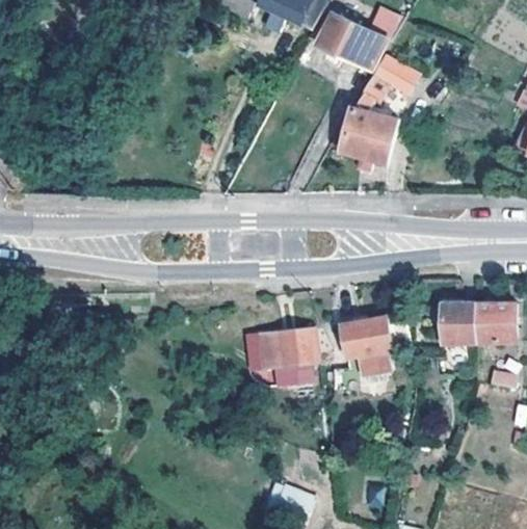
[(311,28),(323,5),(325,0),(217,0),(246,14),(254,0),(270,7),(263,22),(277,29),(284,16),(311,28)]
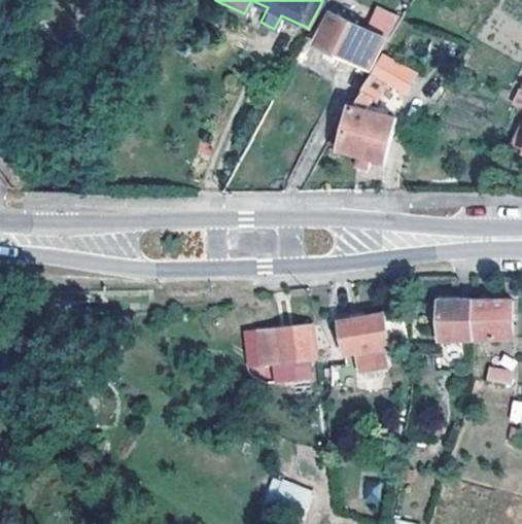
[(304,35),(312,39),(327,8),(320,5),(308,28),(304,35)]
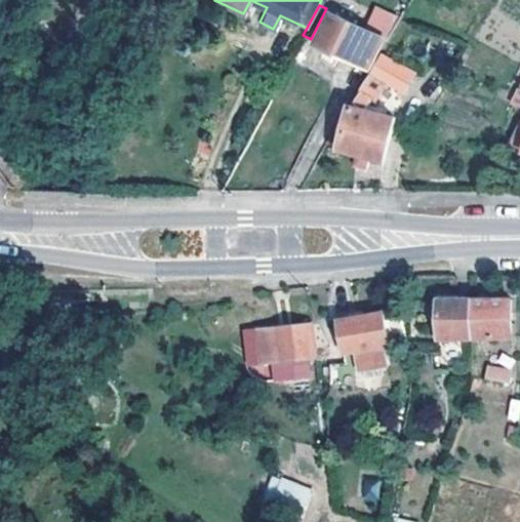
[(366,30),(326,8),(311,39),(366,67),(383,38),(366,30)]
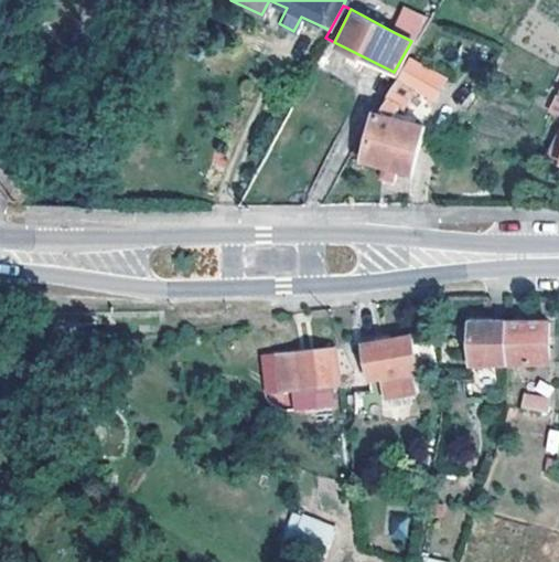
[(394,32),(411,41),(419,28),(402,19),(394,32)]
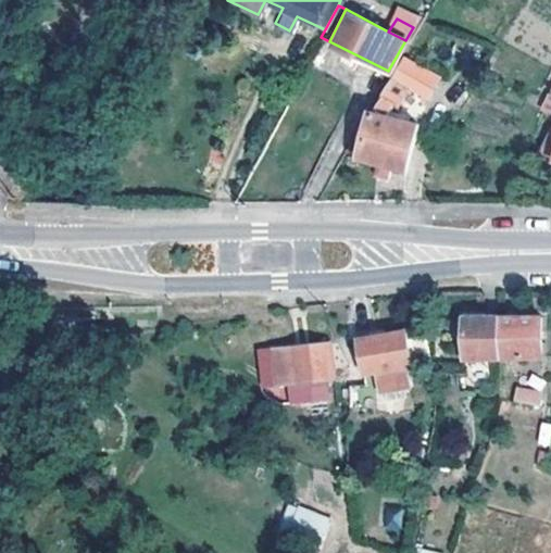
[(402,167),(413,122),(385,110),(390,99),(396,101),(408,84),(424,95),(435,78),(403,58),(374,107),(372,105),(357,155),(375,161),(372,173),(385,177),(389,164),(402,167)]
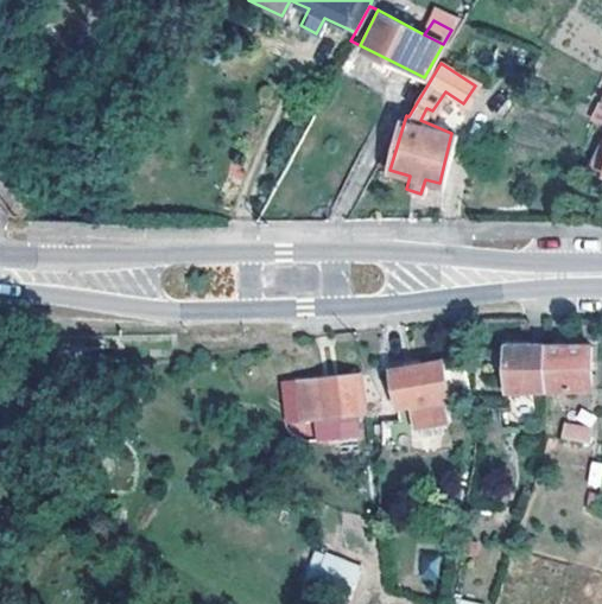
[(601,131),(585,166),(601,171),(601,131)]
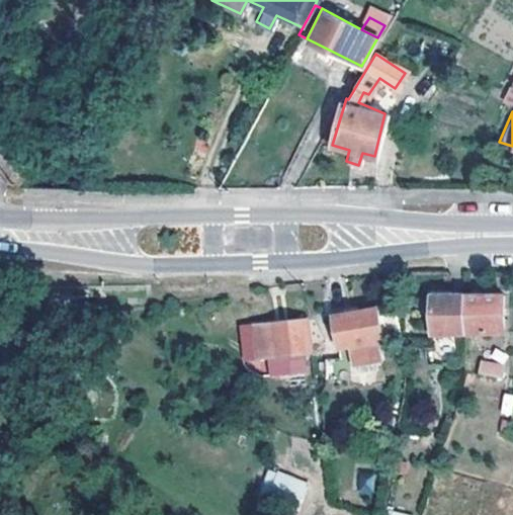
[(463,294),(464,331),(501,330),(501,293),(463,294)]
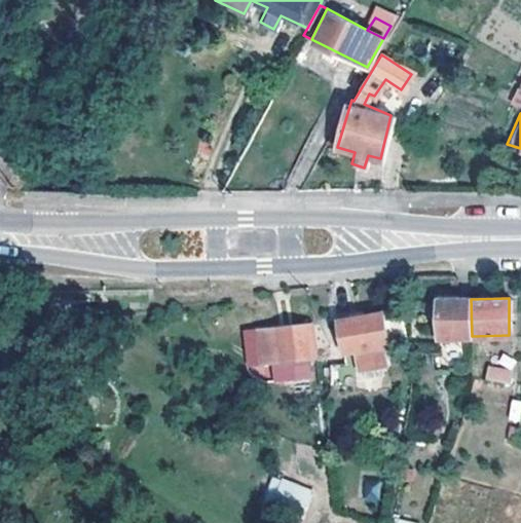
[(438,337),(472,336),(471,299),(438,299),(438,337)]
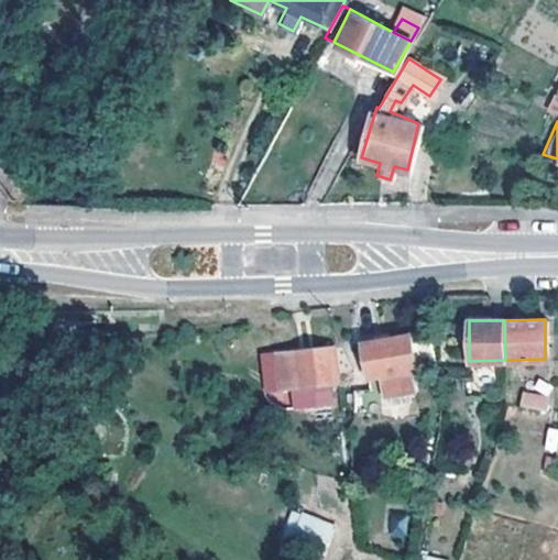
[(412,332),(361,340),(367,377),(383,374),(385,384),(398,382),(397,373),(417,370),(412,332)]
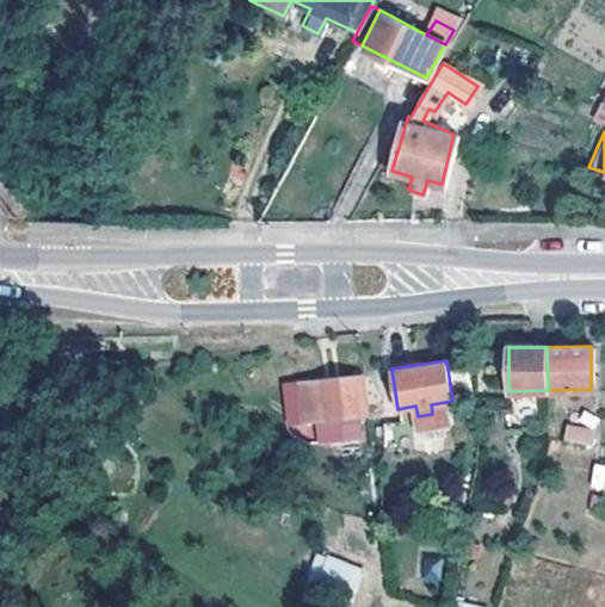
[(303,419),(365,413),(362,375),(300,381),(303,419)]
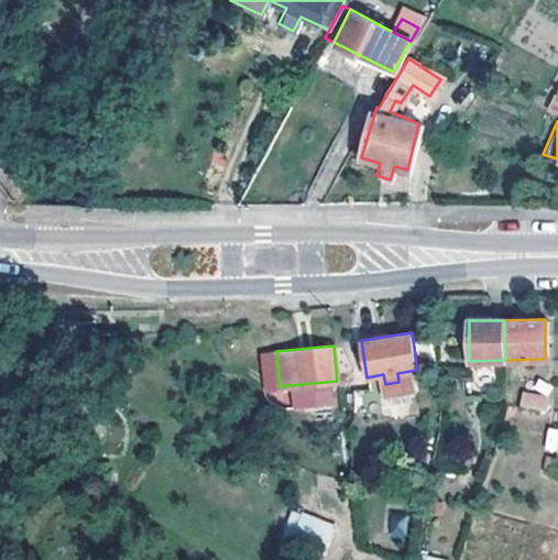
[(350,392),(354,414),(372,412),(369,390),(350,392)]
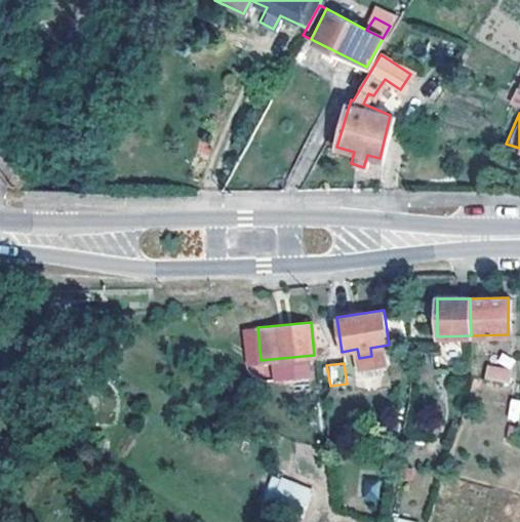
[(484,375),(509,382),(511,371),(486,365),(484,375)]
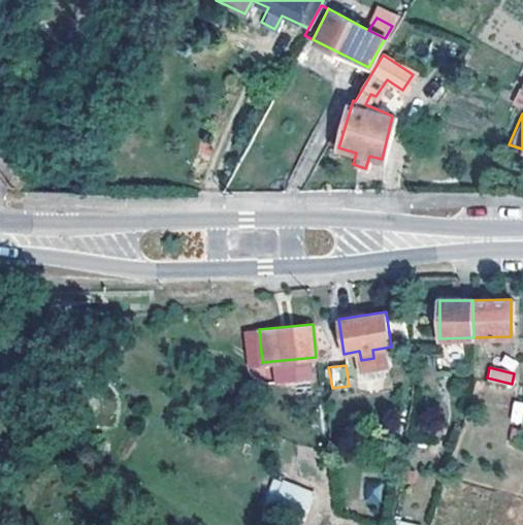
[(388,370),(389,380),(400,380),(400,370),(388,370)]
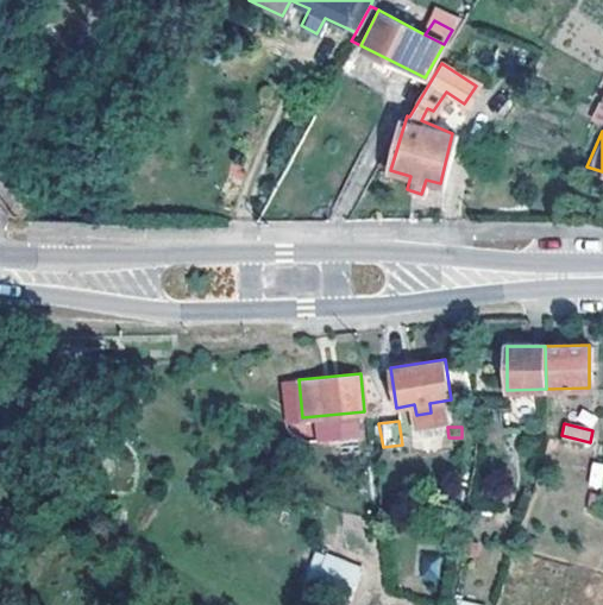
[(583,484),(597,486),(600,460),(585,459),(583,484)]
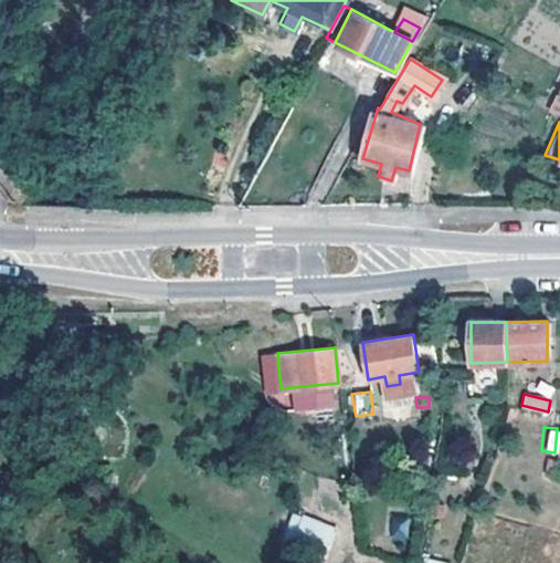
[(280,552),(323,554),(325,515),(282,513),(280,552)]
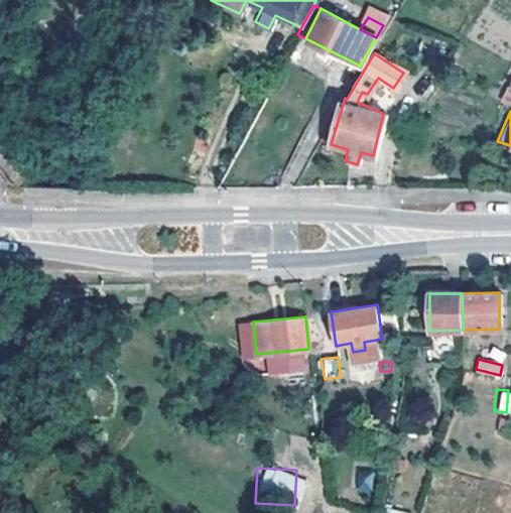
[(367,490),(368,468),(352,468),(351,489),(367,490)]
